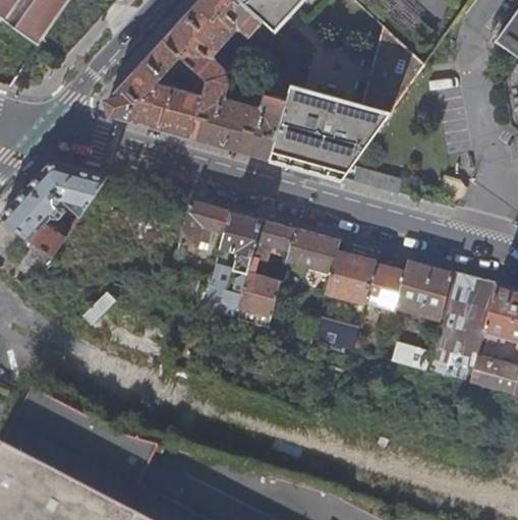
[(0,17),(39,45),(69,0),(0,0),(0,17)]
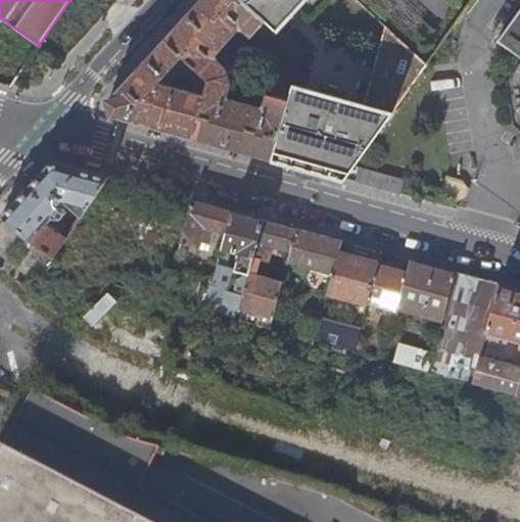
[(198,0),(163,38),(207,78),(226,73),(224,66),(215,59),(213,52),(220,45),(222,45),(230,35),(230,34),(237,26),(244,29),(255,39),(269,25),(240,0),(198,0)]
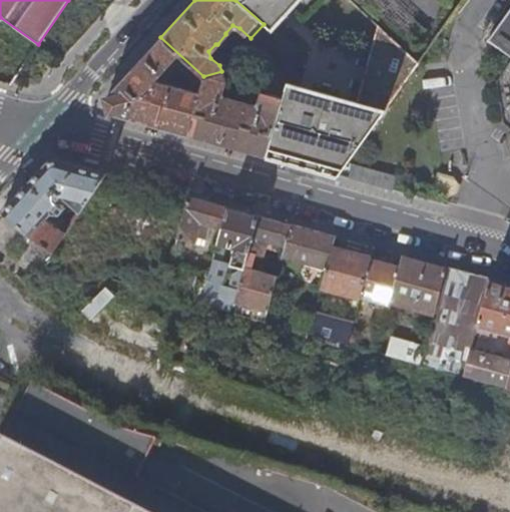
[(235,0),(264,24),(270,29),(277,22),(281,17),(285,13),(297,0),(235,0)]
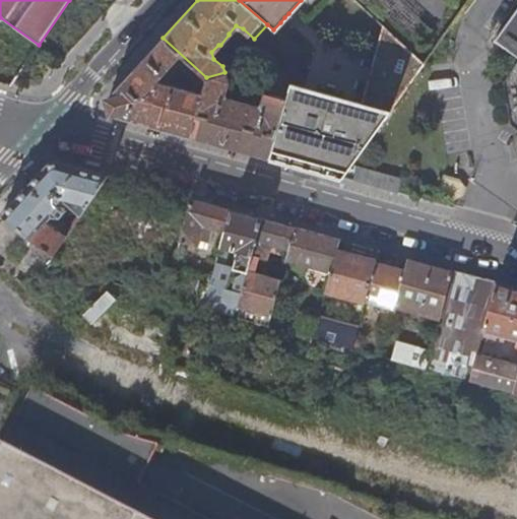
[(516,129),(516,7),(494,41),(516,57),(516,63),(504,82),(511,126),(516,129)]
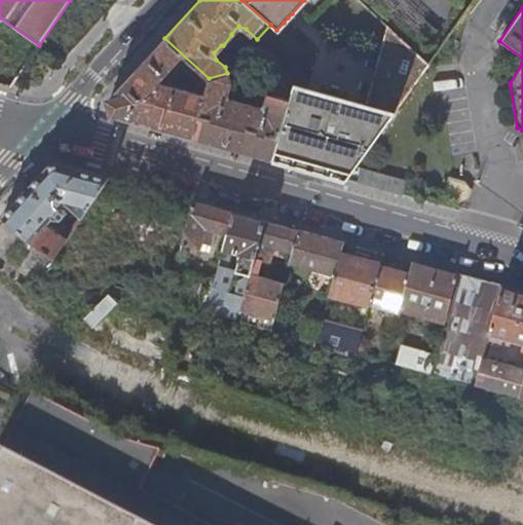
[(290,92),(271,159),(343,178),(427,65),(385,27),(378,57),(371,81),(365,105),(330,96),(313,90),(303,88),(291,85),(290,92)]
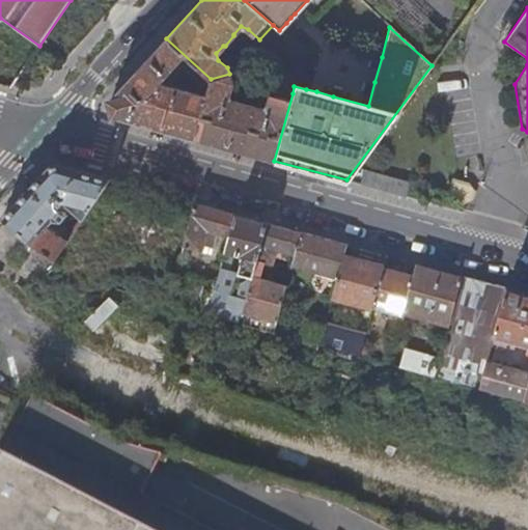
[(195,138),(207,94),(166,84),(183,65),(209,89),(211,79),(166,38),(109,101),(114,116),(195,138)]
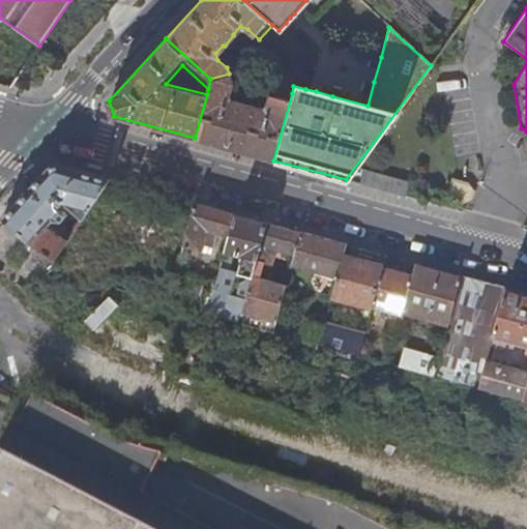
[(280,48),(290,57),(302,53),(287,39),(280,48)]
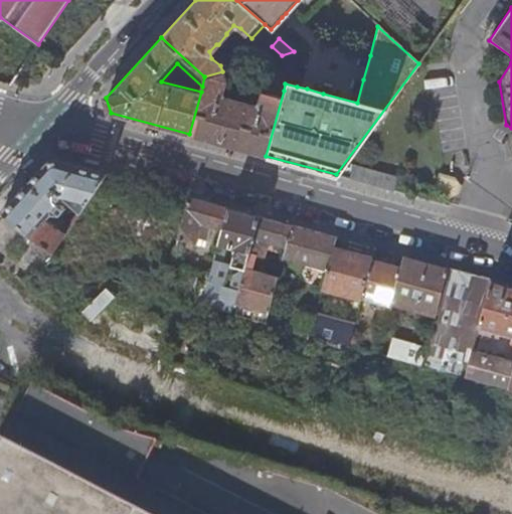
[(279,68),(289,71),(294,51),(282,55),(279,68)]
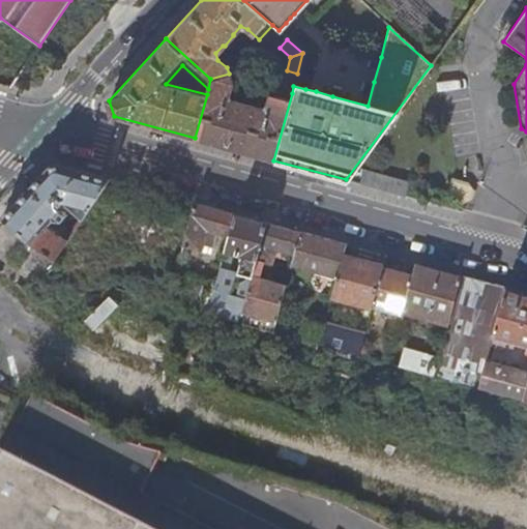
[(208,89),(207,94),(195,138),(273,160),(292,93),(272,88),(268,105),(264,109),(254,107),(254,105),(240,100),(239,103),(229,99),(227,91),(231,81),(229,74),(210,79),(208,89)]
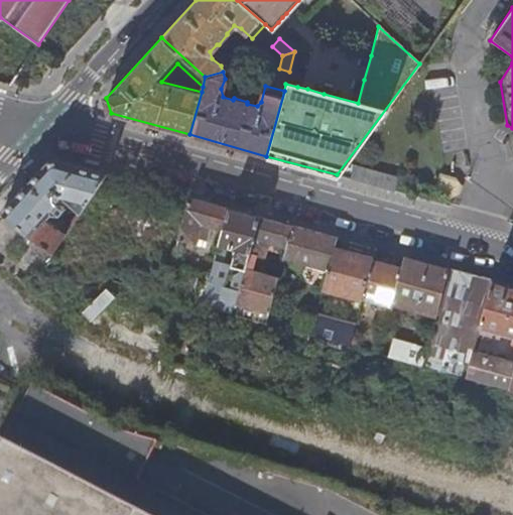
[(35,174),(1,213),(26,236),(52,254),(66,234),(44,221),(47,217),(56,217),(61,212),(59,206),(62,203),(80,214),(106,174),(65,162),(52,160),(48,161),(35,174)]
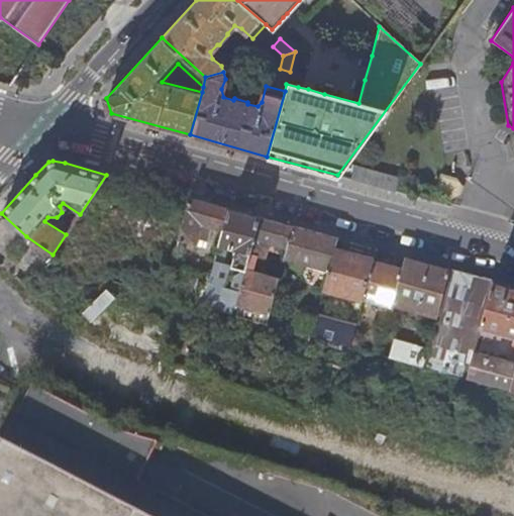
[(463,187),(457,179),(444,176),(439,194),(452,197),(460,194),(463,187)]
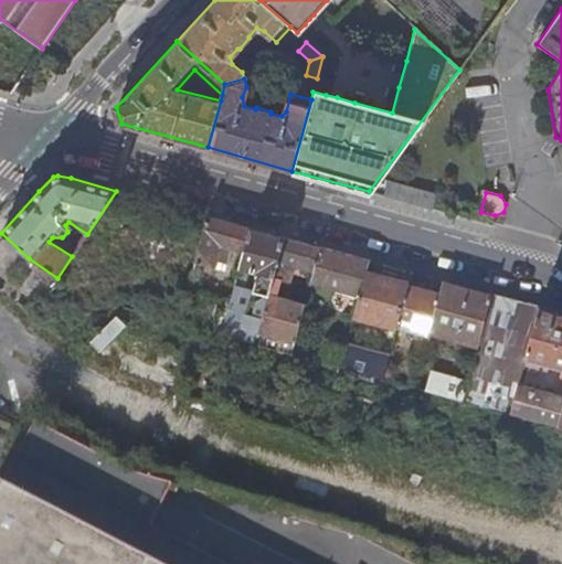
[(220,246),(243,253),(250,227),(207,215),(194,262),(208,265),(214,266),(220,246)]
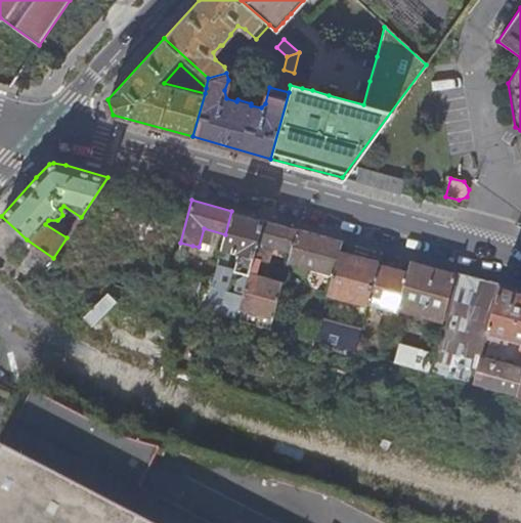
[(243,271),(248,273),(252,258),(261,219),(231,211),(225,234),(221,249),(236,254),(234,263),(244,266),(243,271)]
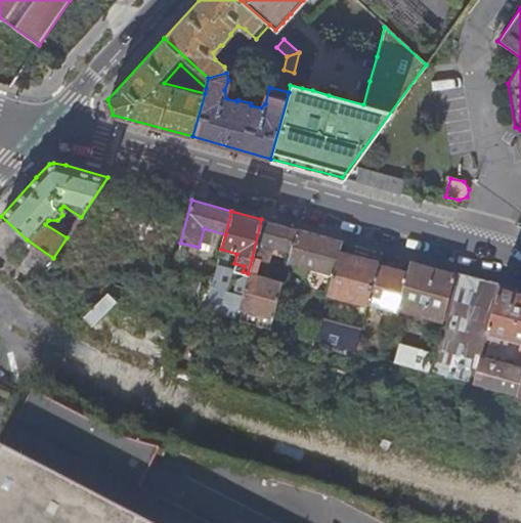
[(285,250),(290,252),(296,229),(261,219),(252,258),(266,261),(268,254),(275,256),(276,254),(283,256),(285,250)]
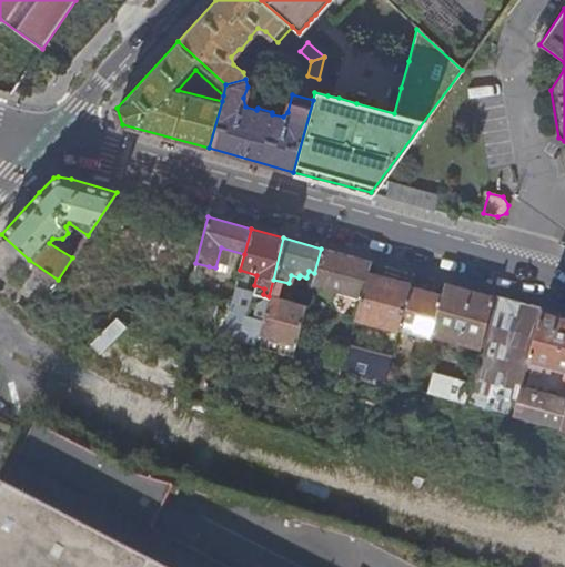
[(325,290),(360,299),(364,282),(366,274),(370,262),(321,249),(314,273),(311,285),(319,287),(325,290)]
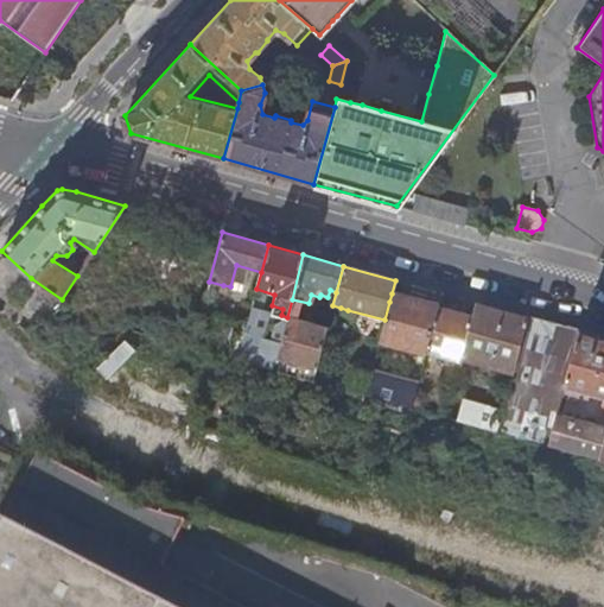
[(406,305),(407,298),(392,293),(389,302),(406,305)]
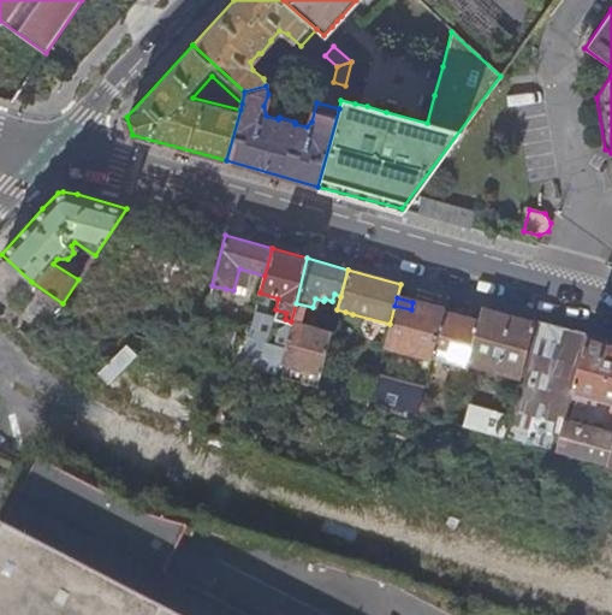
[(384,344),(429,358),(443,311),(413,302),(411,309),(394,306),(390,324),(384,344)]
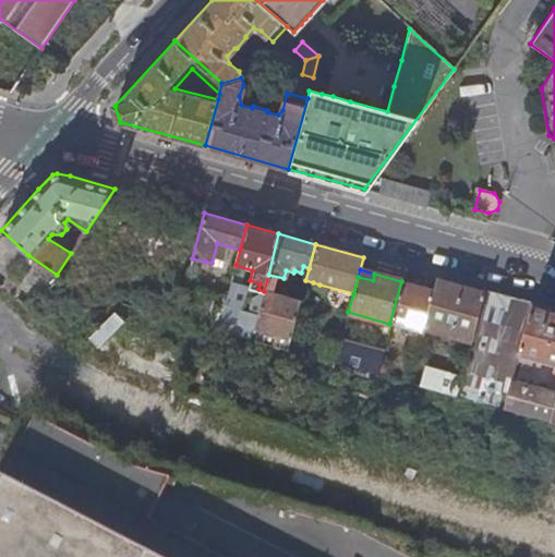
[(218,330),(251,340),(254,328),(264,294),(253,292),(249,307),(241,304),(246,280),(232,276),(227,299),(218,330)]
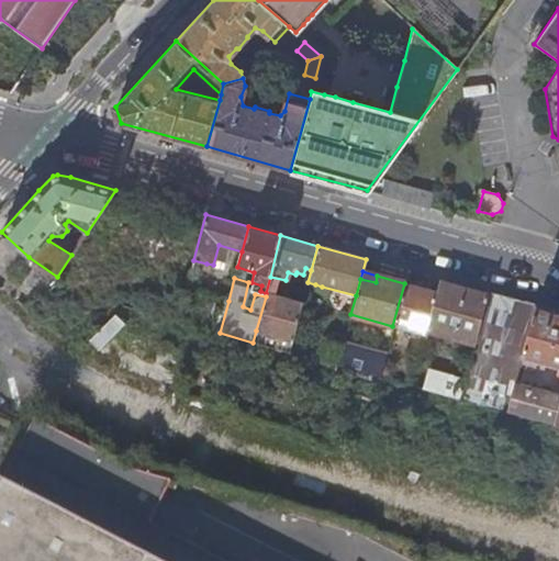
[(425,332),(473,345),(476,335),(487,293),(439,280),(436,291),(425,332)]
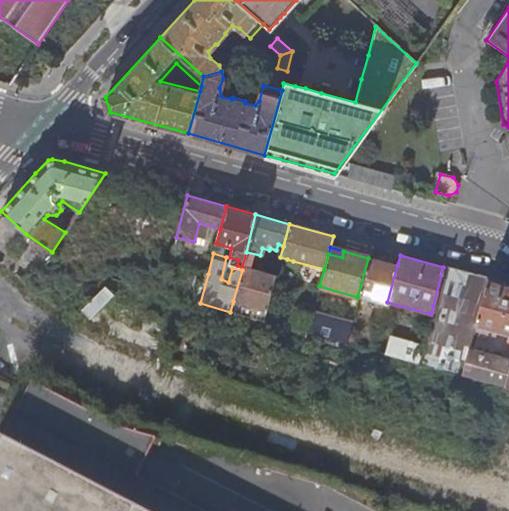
[(387,304),(387,302),(397,265),(368,258),(357,297),(387,304)]
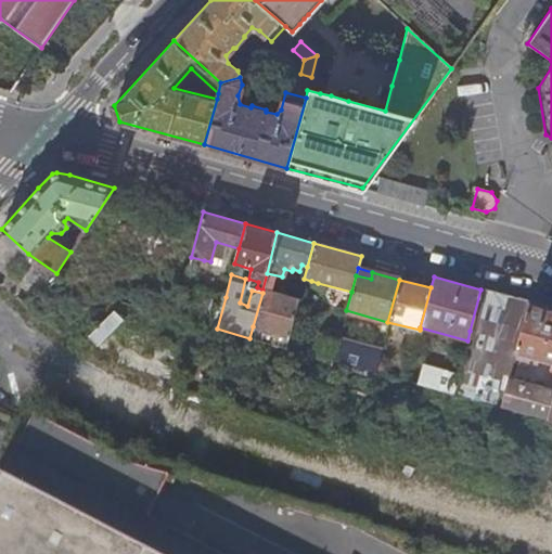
[(188,321),(217,329),(226,297),(196,290),(188,321)]
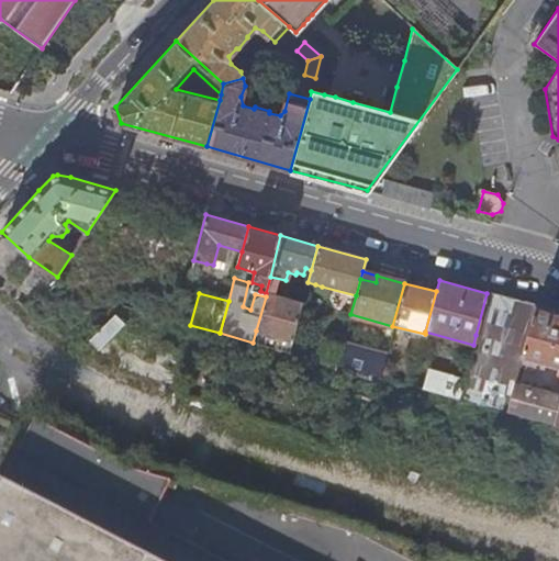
[(283,337),(292,339),(302,302),(266,293),(266,296),(256,331),(283,337)]
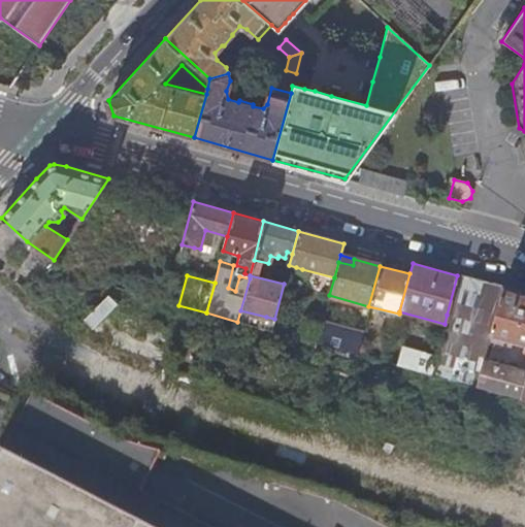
[(476,388),(502,288),(457,275),(431,375),(464,385),(476,388)]
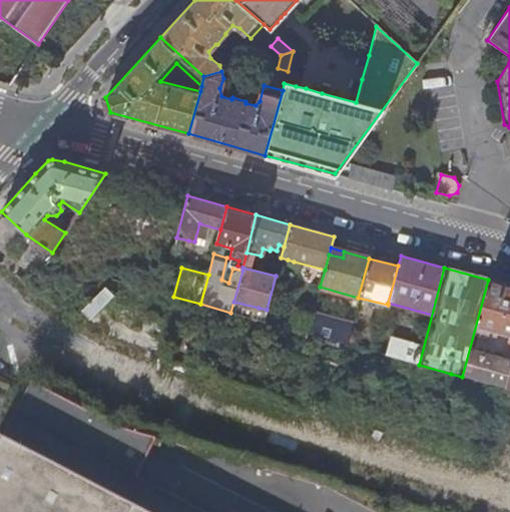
[(509,285),(488,280),(478,318),(473,335),(494,341),(497,333),(509,336),(509,342),(509,347),(509,285)]
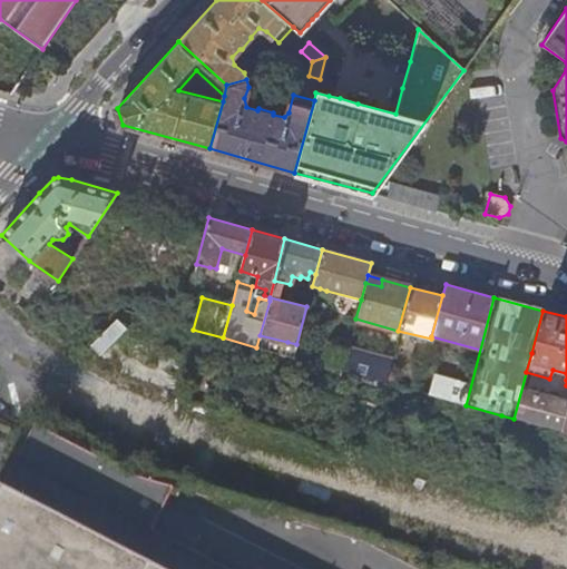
[(284,354),(293,356),(296,344),(287,342),(284,354)]
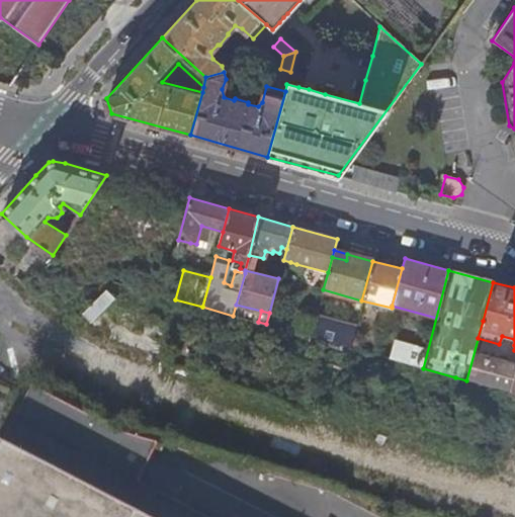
[(297,333),(310,337),(316,315),(303,312),(297,333)]
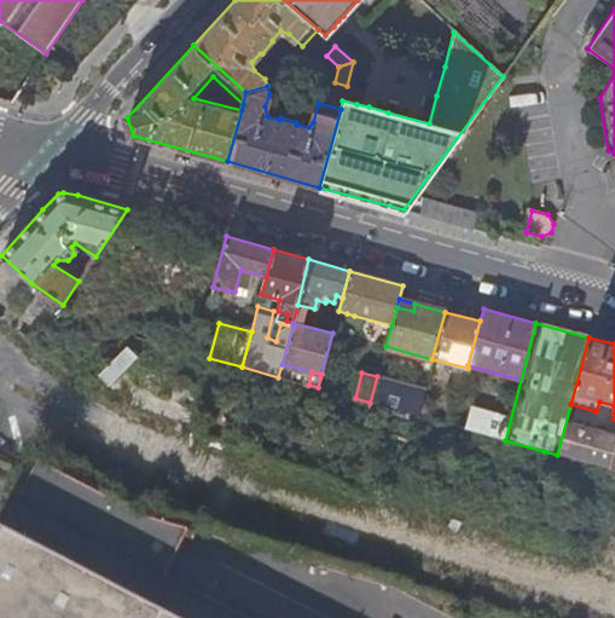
[(370,403),(417,415),(424,387),(378,375),(377,376),(370,403)]
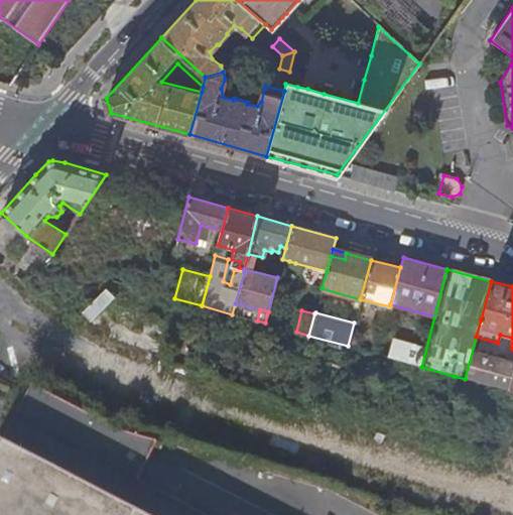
[(396,360),(421,367),(423,356),(398,350),(396,360)]
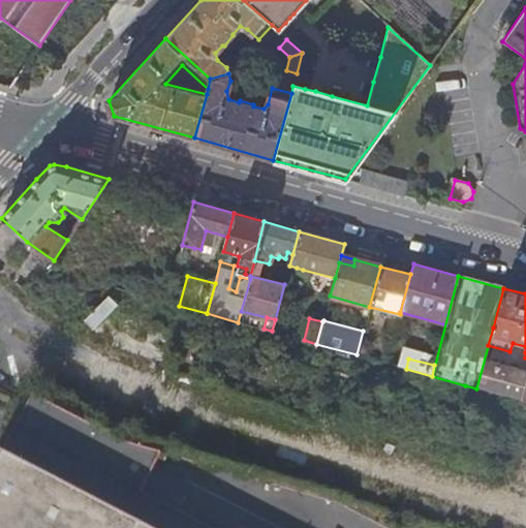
[(476,389),(521,401),(525,381),(525,371),(484,361),(476,389)]
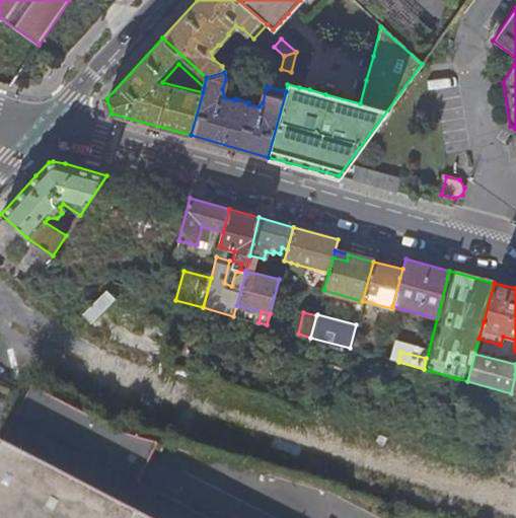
[(0,462),(108,517),(199,517),(139,486),(158,449),(119,438),(29,391),(0,449),(0,462)]
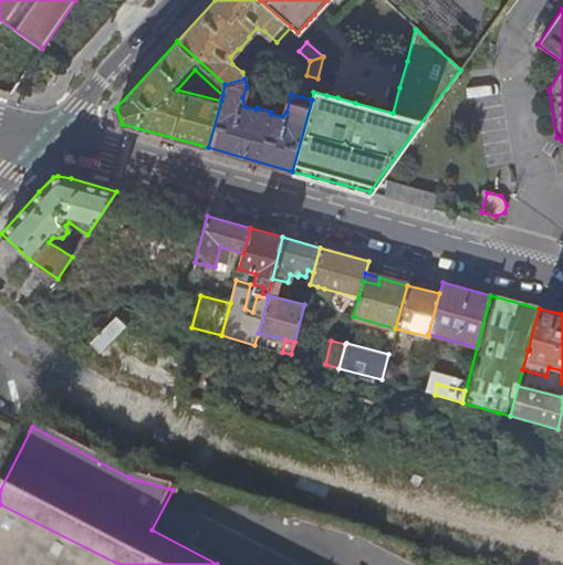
[(118,564),(0,504),(0,564),(118,564)]
